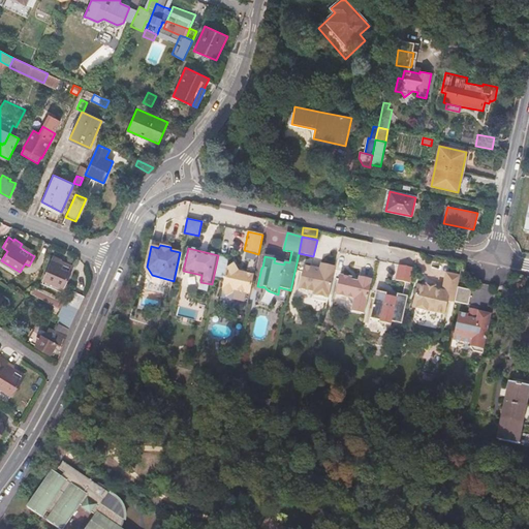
[(72,269),(60,263),(62,259),(54,256),(43,280),(64,288),(72,269)]
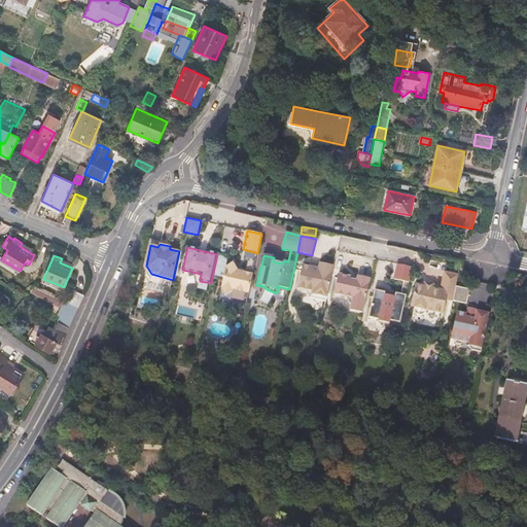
[(20,271),(1,259),(0,260),(0,264),(16,275),(20,271)]
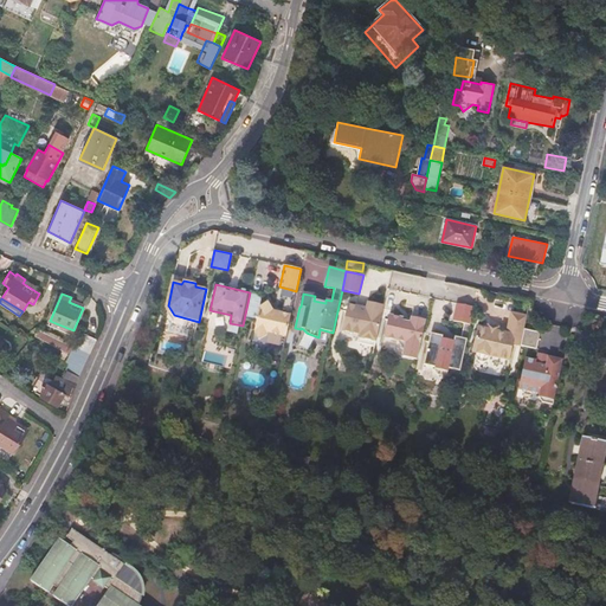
[(287,337),(291,315),(275,311),(274,310),(268,302),(259,307),(255,331),(259,340),(268,335),(268,333),(287,337)]
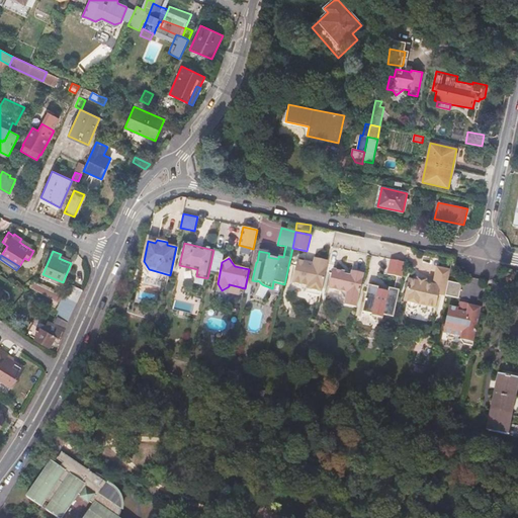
[(297,260),(292,282),(308,286),(307,293),(321,296),(328,261),(314,258),(313,263),(297,260)]
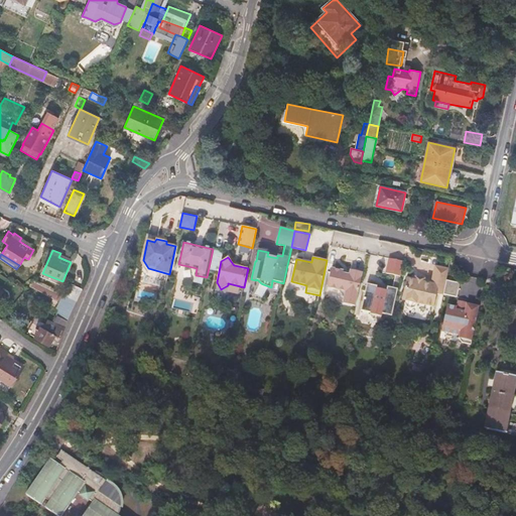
[(392,316),(404,262),(389,258),(385,273),(395,275),(392,288),(387,287),(386,290),(377,288),(377,286),(367,284),(361,310),(370,312),(370,315),(371,316),(373,319),(377,320),(380,318),(381,318),(382,314),(392,316)]
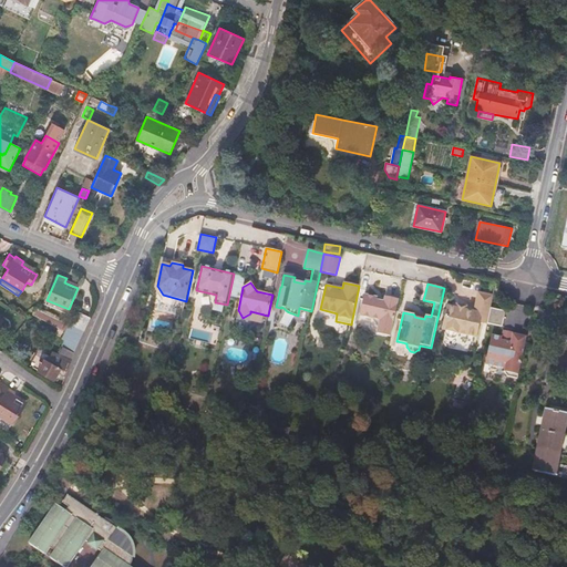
[(491,308),(493,296),(477,292),(474,311),(482,312),(481,322),(487,323),(491,308)]
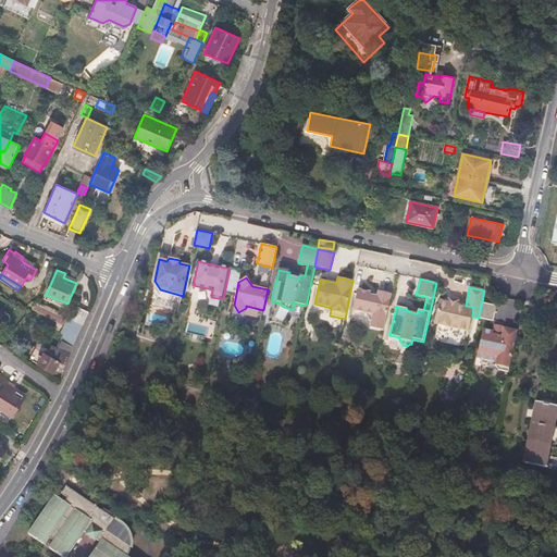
[(384,331),(392,294),(378,292),(376,296),(370,294),(371,293),(358,289),(354,310),(372,314),(370,327),(384,331)]
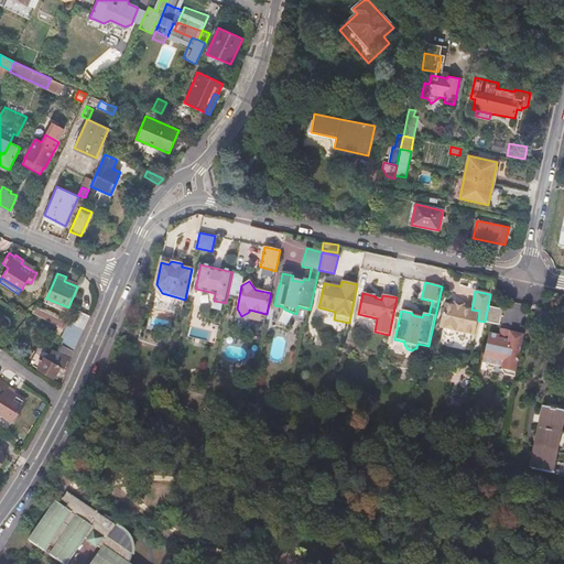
[(474,336),(479,311),(472,310),(464,307),(453,305),(444,304),(440,328),(443,329),(443,333),(445,337),(451,338),(454,336),(455,332),(474,336)]
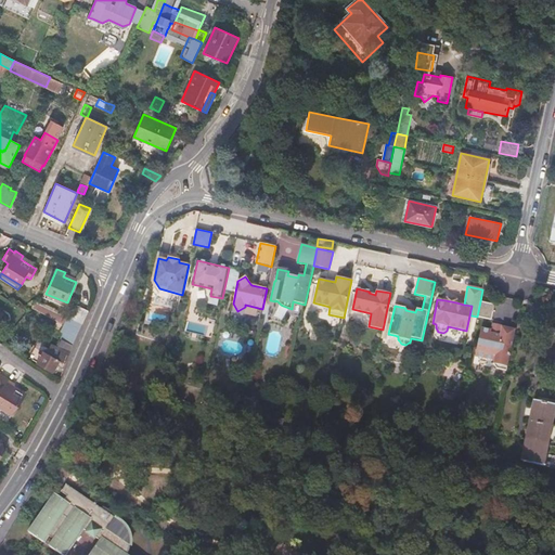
[(73,345),(82,324),(71,319),(36,301),(31,307),(64,324),(66,325),(63,333),(60,338),(61,339),(57,347),(51,345),(49,349),(43,346),(38,353),(41,356),(37,362),(53,373),(60,362),(64,363),(66,355),(68,356),(73,345)]
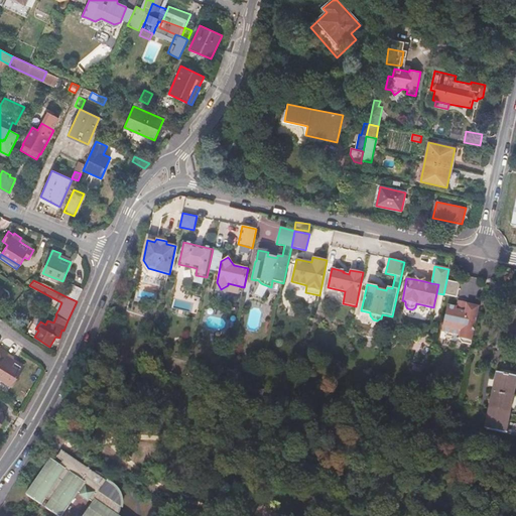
[(457,297),(460,283),(446,280),(443,294),(457,297)]
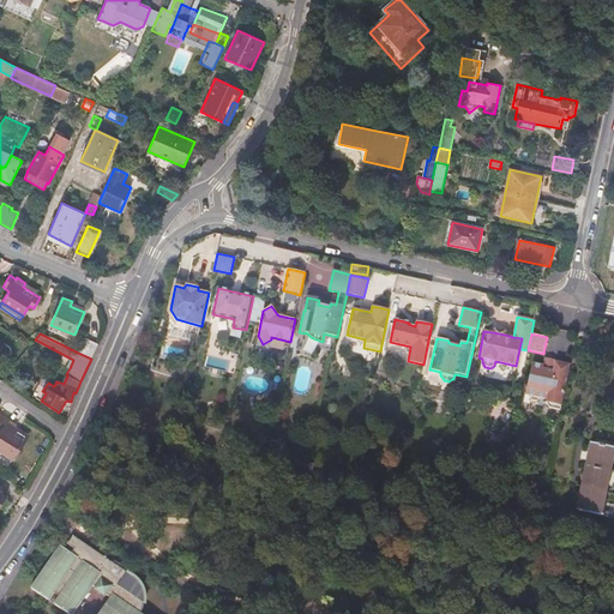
[(91,359),(98,344),(85,338),(78,353),(91,359)]
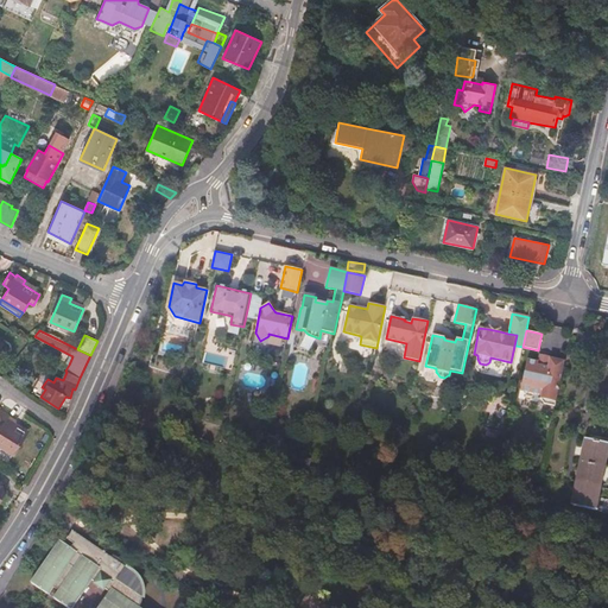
[(548,366),(549,359),(549,356),(539,354),(538,361),(538,365),(548,366)]
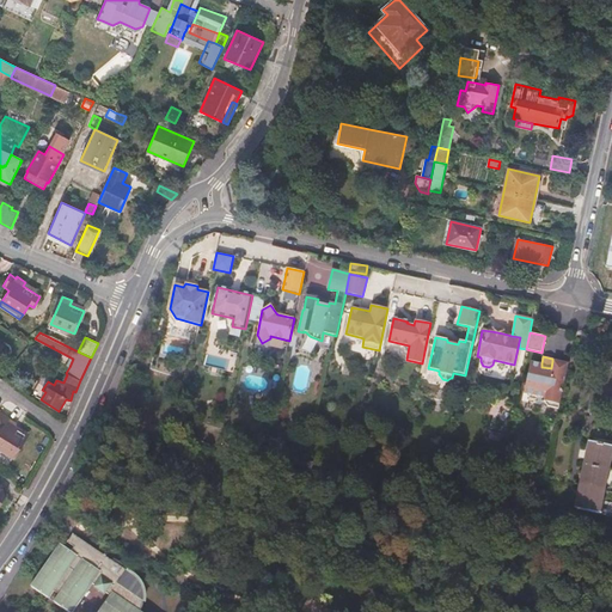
[(558,409),(568,363),(552,361),(551,368),(542,367),(542,363),(530,361),(524,393),(544,398),(544,402),(545,402),(548,407),(558,409)]
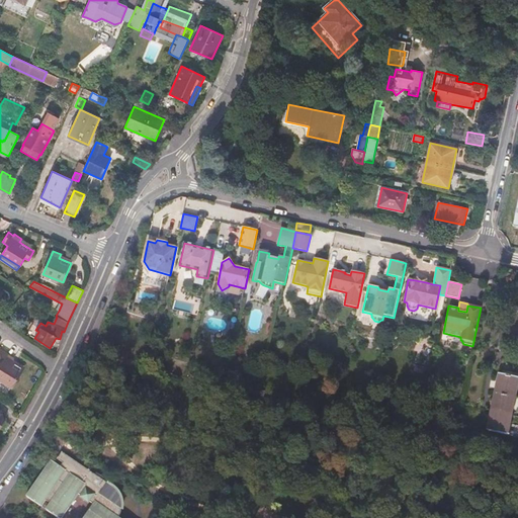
[(23,369),(12,362),(14,358),(7,354),(0,365),(0,378),(12,386),(23,369)]
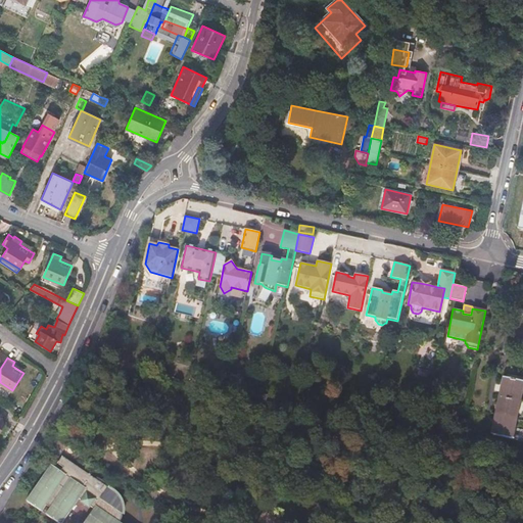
[(513,439),(522,390),(522,381),(504,377),(502,387),(506,388),(504,397),(500,396),(497,407),(502,408),(497,426),(493,425),(491,434),(513,439)]
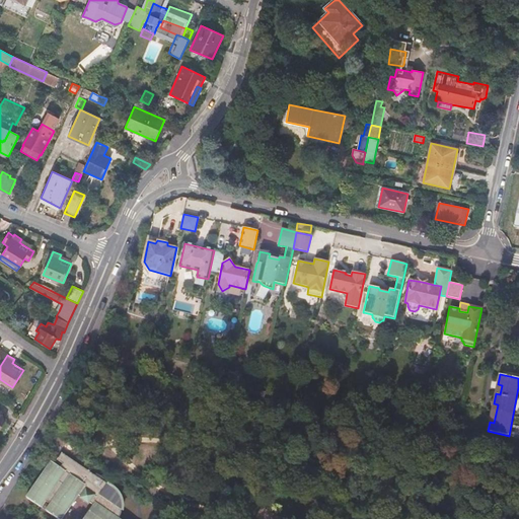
[(117,492),(116,490),(114,488),(108,483),(107,484),(105,483),(104,479),(103,477),(100,475),(97,474),(96,473),(95,475),(62,453),(57,460),(63,464),(60,468),(51,461),(25,498),(42,508),(46,502),(49,498),(52,501),(50,504),(46,511),(57,518),(62,518),(78,496),(80,497),(79,499),(88,505),(90,503),(93,505),(98,511),(99,512),(100,513),(101,513),(103,514),(104,514),(106,515),(108,516),(109,518),(118,518),(120,518),(121,513),(121,507),(121,502),(119,497),(117,492)]
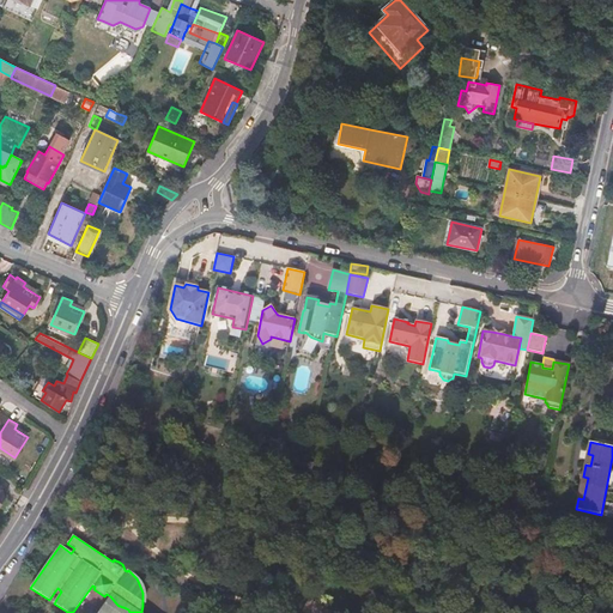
[(129,612),(128,610),(126,608),(123,607),(122,607),(120,606),(119,606),(117,605),(116,604),(110,596),(98,612),(129,612)]
